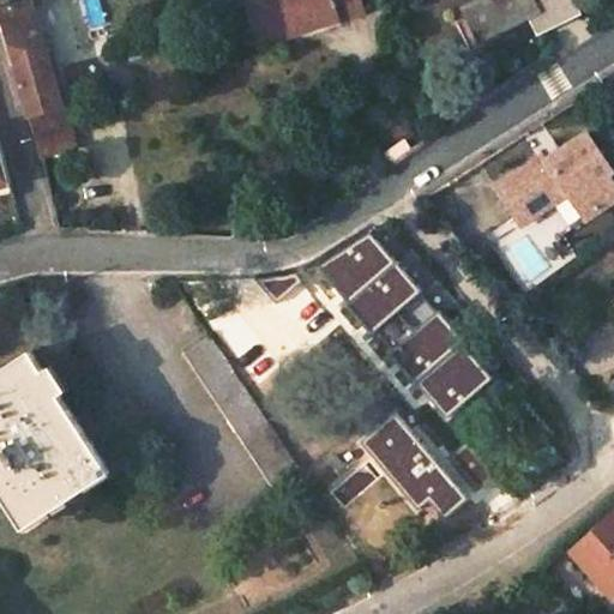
[(28,0),(12,5),(0,7),(0,13),(14,62),(30,115),(48,181),(59,179),(53,154),(74,148),(62,106),(48,49),(31,0),(28,0)]
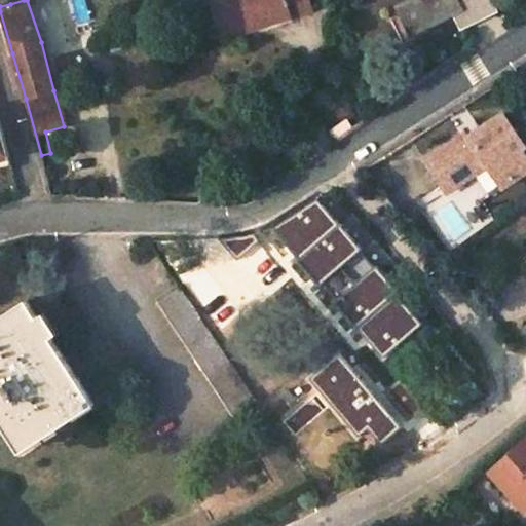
[(205,0),(215,27),(253,14),(257,27),(308,8),(305,0),(205,0)]
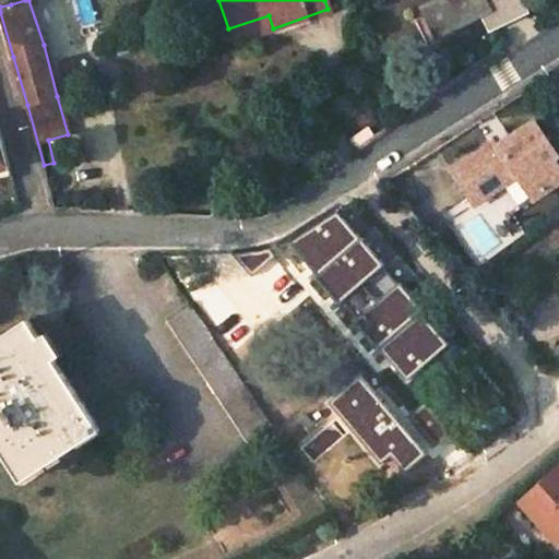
[(439,0),(440,0),(424,8),(438,35),(480,13),(487,10),(496,27),(527,11),(521,0),(439,0)]
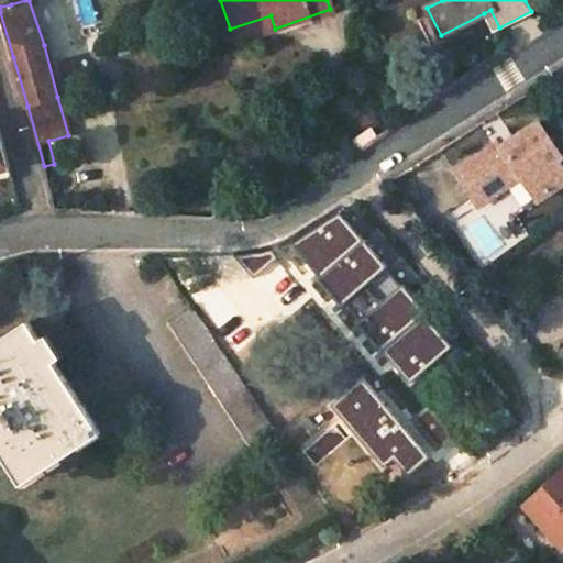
[(490,10),(484,13),(492,31),(499,28),(490,10)]
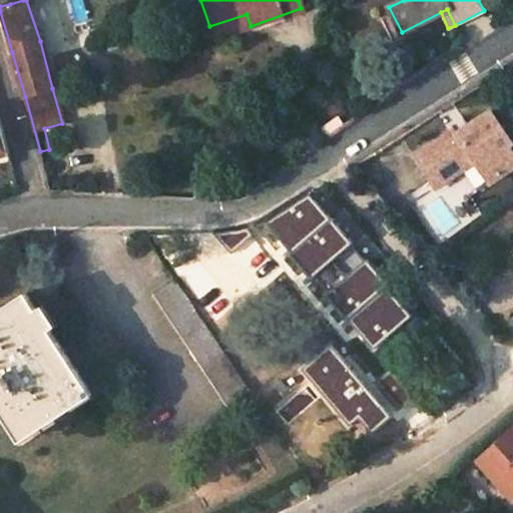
[(214,38),(250,26),(246,14),(209,26),(214,38)]
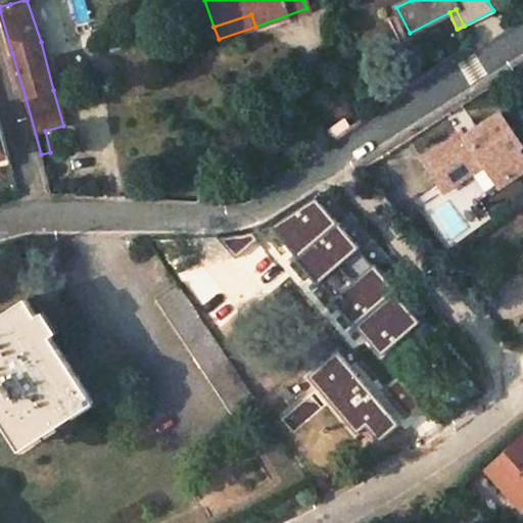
[(464,133),(424,159),(444,191),(484,164),(500,186),(522,170),(522,154),(519,148),(522,146),(501,113),(478,129),(467,136),(464,133)]
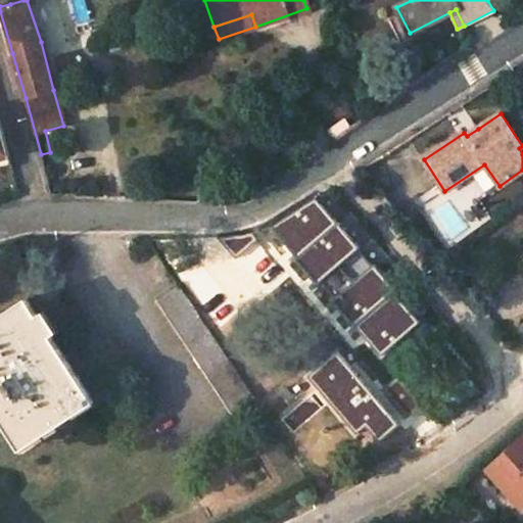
[(343,121),(326,133),(332,141),(349,129),(343,121)]
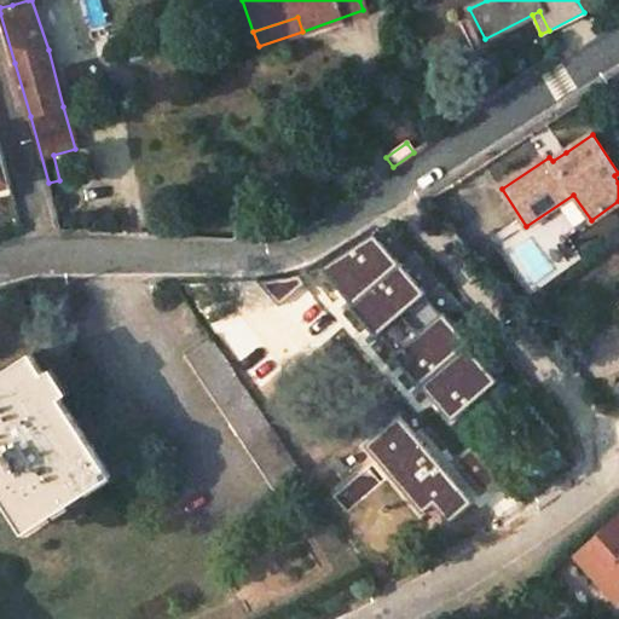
[(0,186),(11,184),(0,145),(0,186)]
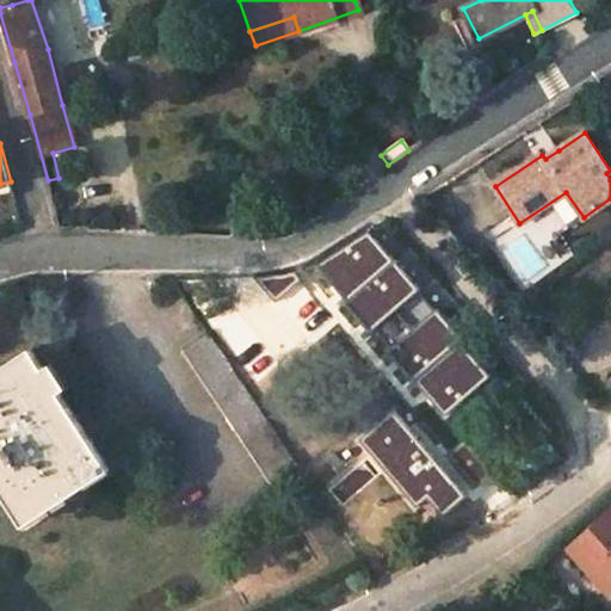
[(437,329),(380,264),(345,294),(403,359),(437,329)]
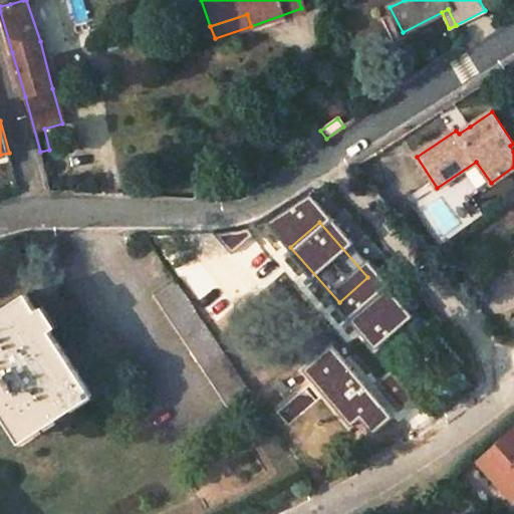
[(350,317),(377,347),(411,319),(373,277),(335,310),(345,321),(350,317)]
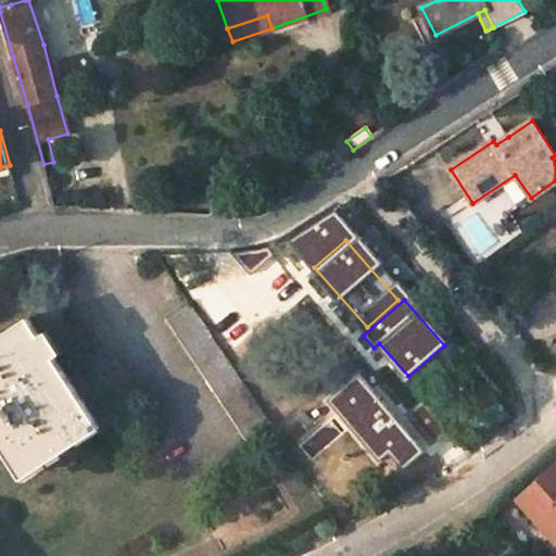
[(190,303),(166,318),(245,440),(248,439),(270,424),(223,351),(212,333),(206,326),(190,303)]
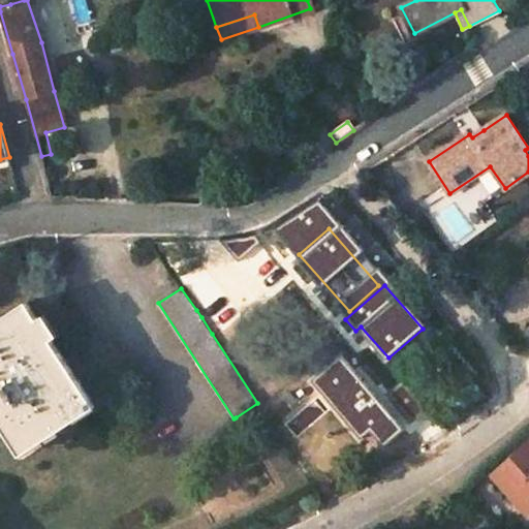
[(217,297),(196,310),(201,317),(222,304),(217,297)]
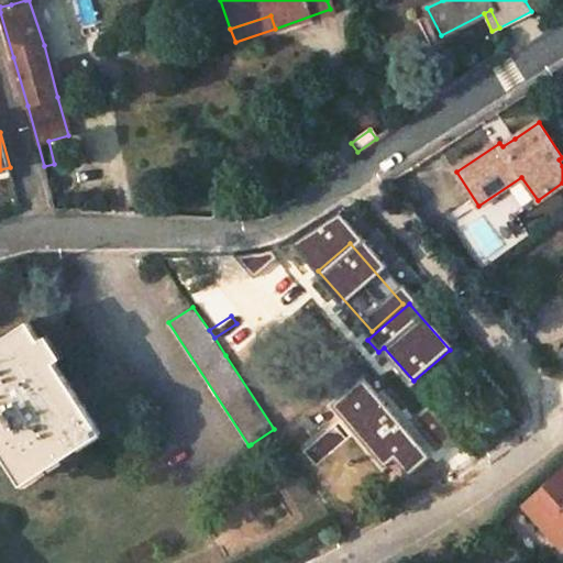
[(0,449),(19,477),(50,456),(53,462),(63,454),(59,451),(97,426),(29,321),(0,340),(0,449)]
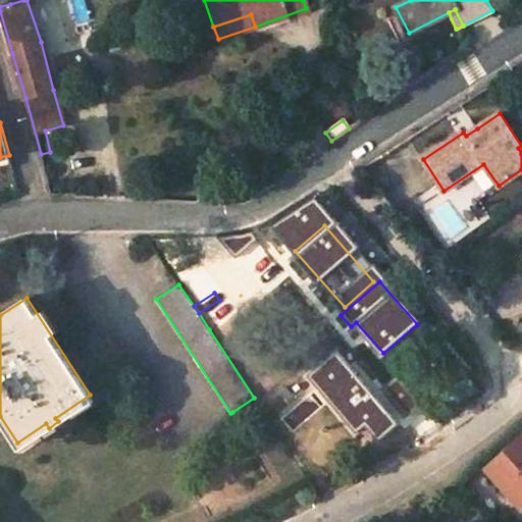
[(379,367),(346,395),(356,410),(354,411),(371,432),(375,428),(407,403),(410,399),(393,378),(390,380),(379,367)]
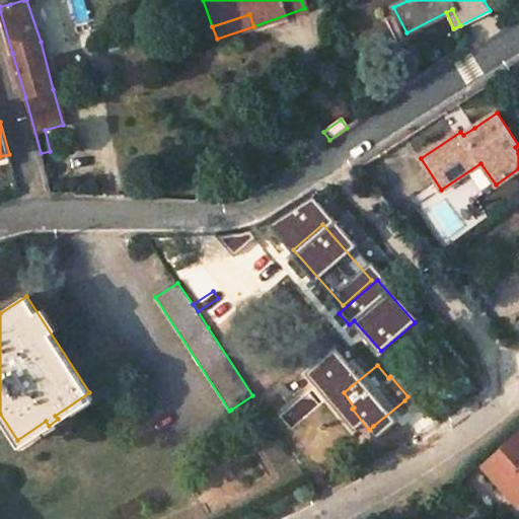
[(404,400),(373,426),(383,438),(388,433),(409,416),(414,412),(404,400)]
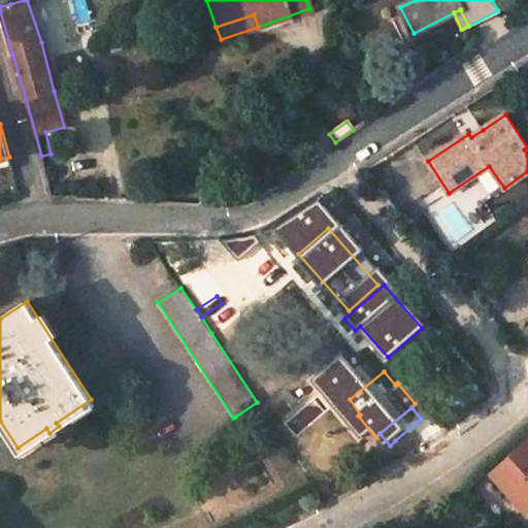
[(508,460),(493,474),(502,484),(527,513),(527,441),(516,454),(508,460)]
